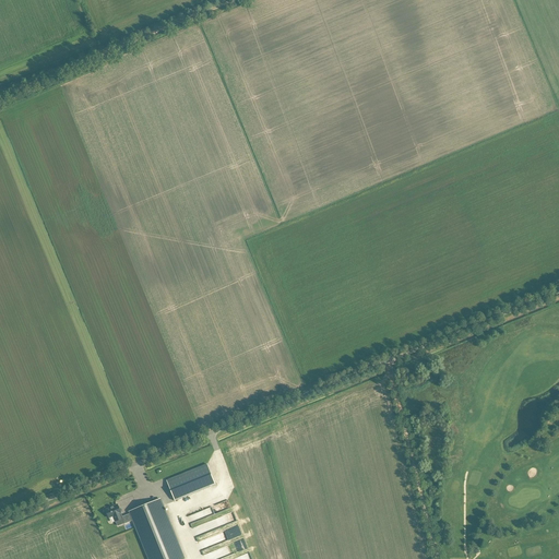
[(167,480),(175,501),(215,485),(207,464),(167,480)]
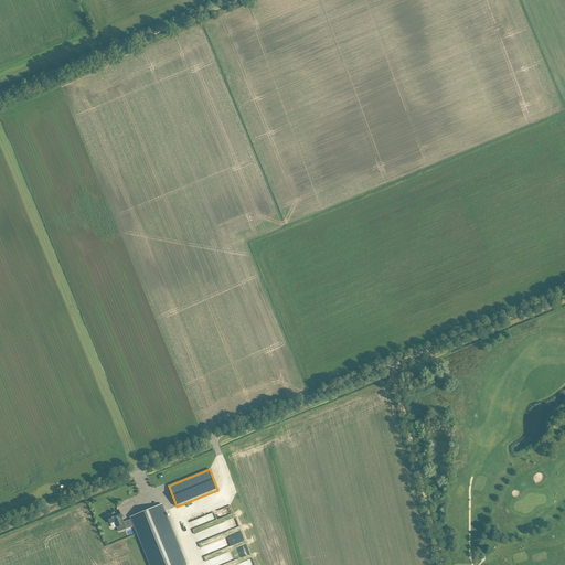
[(135,526),(150,564),(185,564),(161,504),(131,516),(131,519),(135,526)]
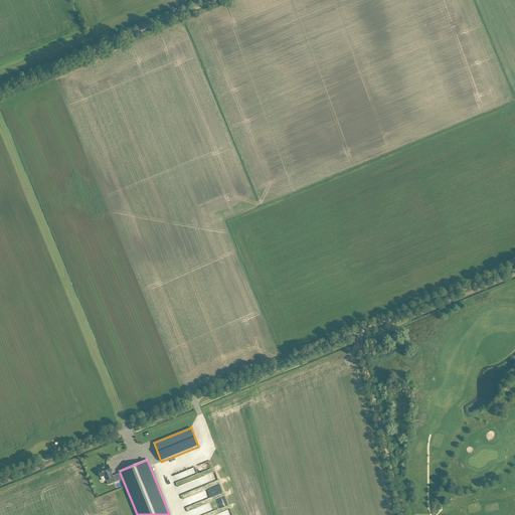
[(120,473),(113,476),(111,473),(112,473),(112,472),(113,471),(113,470),(113,469),(112,468),(111,468),(110,468),(109,465),(102,468),(98,470),(101,477),(105,476),(107,481),(109,485),(115,482),(115,483),(123,480),(120,473)]
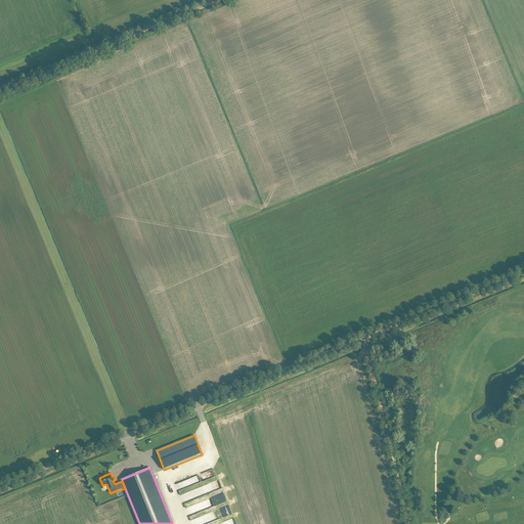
[(179,490),(181,494),(193,489),(192,486),(203,482),(200,475),(178,483),(180,490),(179,490)]
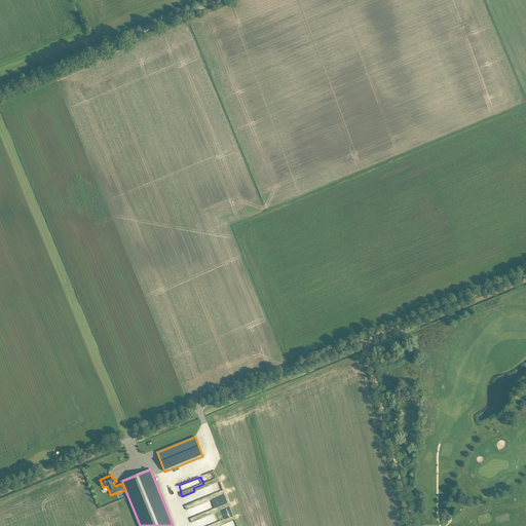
[(218,492),(223,490),(220,482),(215,484),(218,492)]
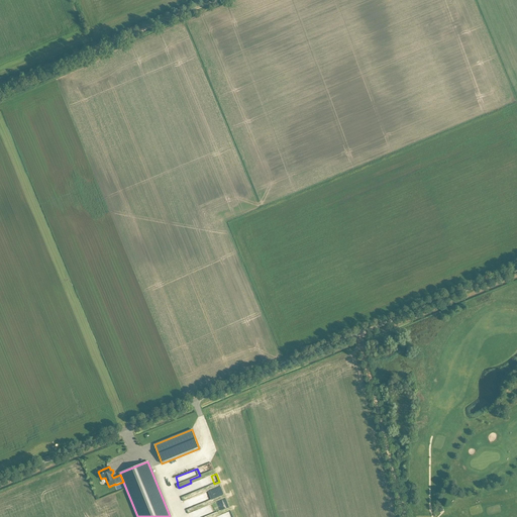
[(232,516),(231,511),(221,514),(219,510),(228,507),(225,499),(207,505),(214,498),(224,495),(221,486),(215,488),(212,486),(182,496),(184,501),(189,499),(192,502),(197,500),(191,506),(191,508),(187,509),(189,513),(197,510),(204,516),(203,516),(232,516)]
